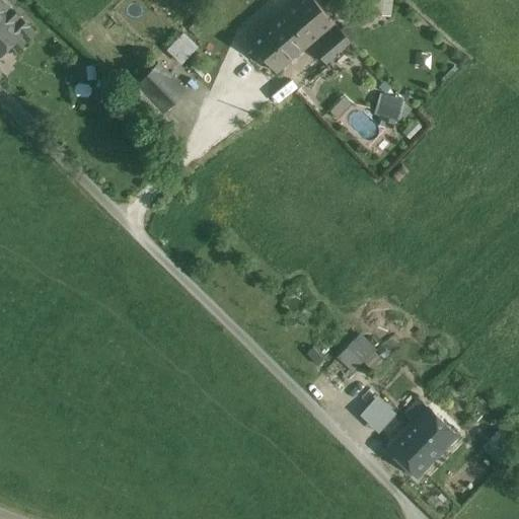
[(0,0),(0,55),(10,45),(24,31),(15,22),(20,16),(4,0),(0,0)]
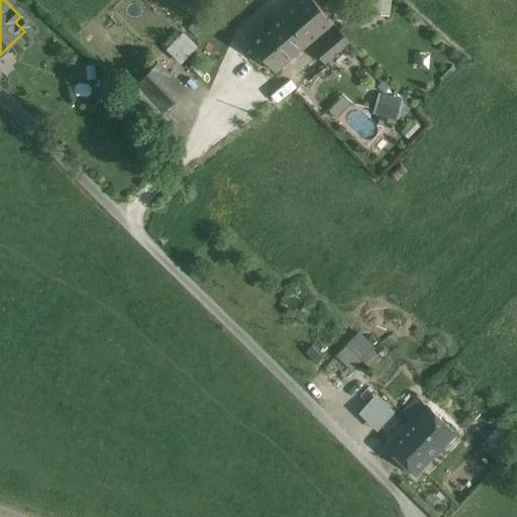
[(313,0),(296,0),(281,14),(306,43),(331,22),(313,0)]
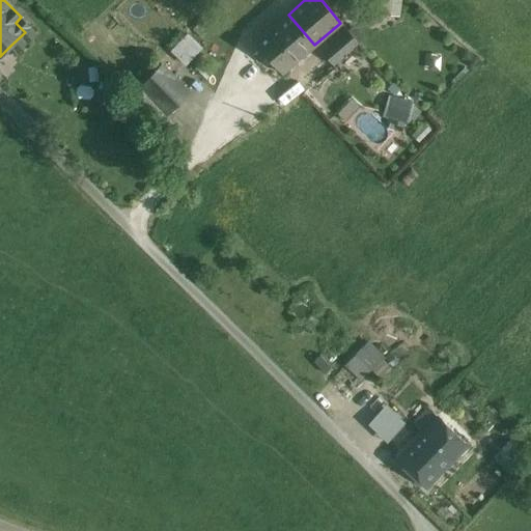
[(381,0),(380,15),(398,16),(398,0),(381,0)]
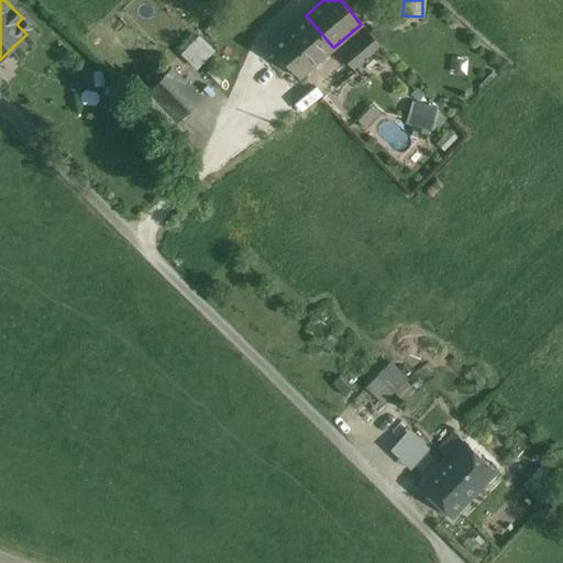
[(306,15),(271,45),(298,77),(333,47),(306,15)]
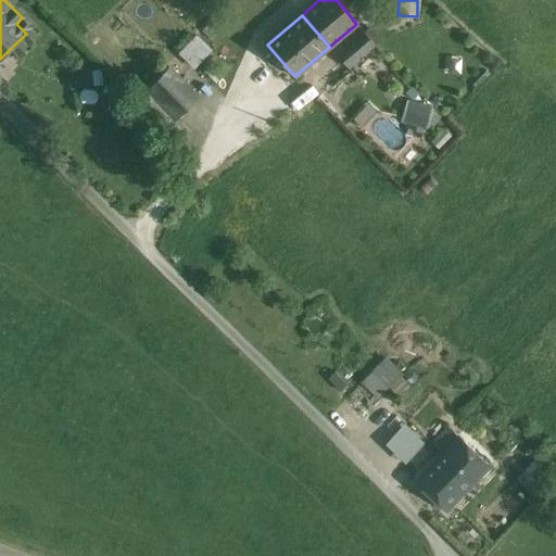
[(26,34),(11,48),(17,54),(38,34),(22,17),(16,24),(26,34)]
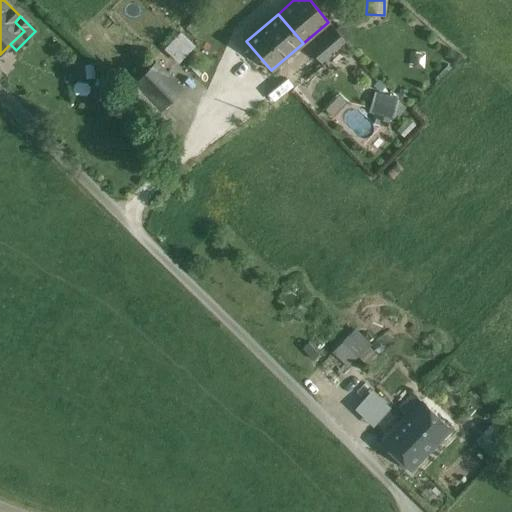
[(335,29),(310,51),(320,62),(344,41),(335,29)]
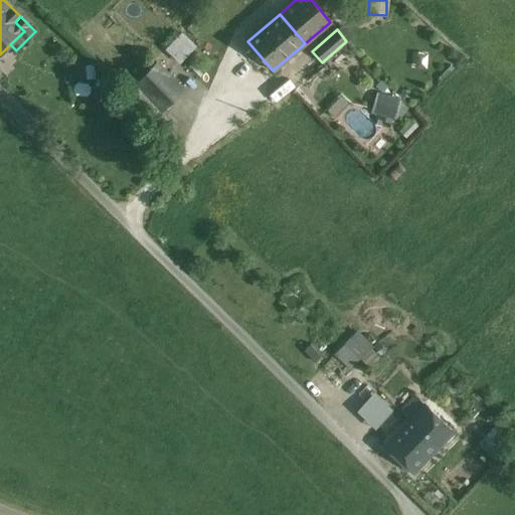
[(178,63),(195,46),(181,31),(164,48),(178,63)]
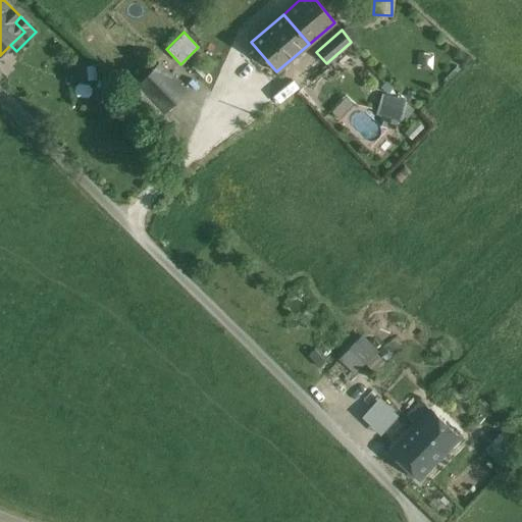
[(163,110),(185,90),(159,64),(138,85),(139,86),(162,110),(163,110)]
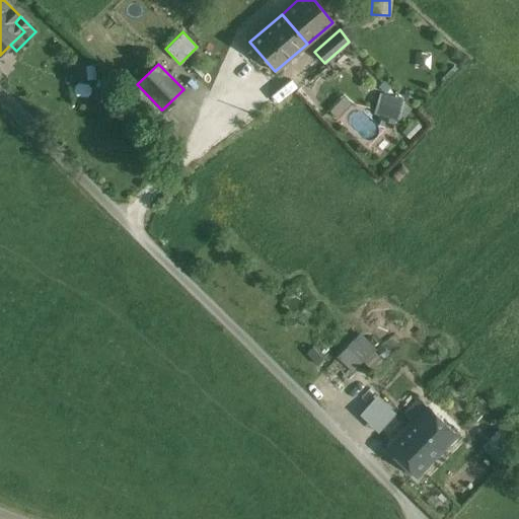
[(86,82),(85,66),(64,67),(65,83),(86,82)]
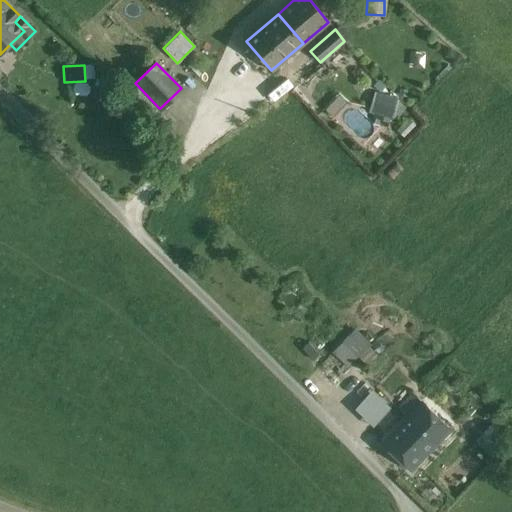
[(126,95),(148,118),(159,108),(136,84),(126,95)]
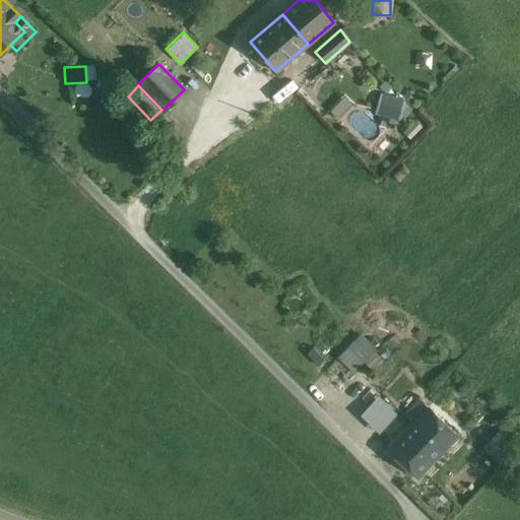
[(87,108),(103,113),(110,92),(93,87),(87,108)]
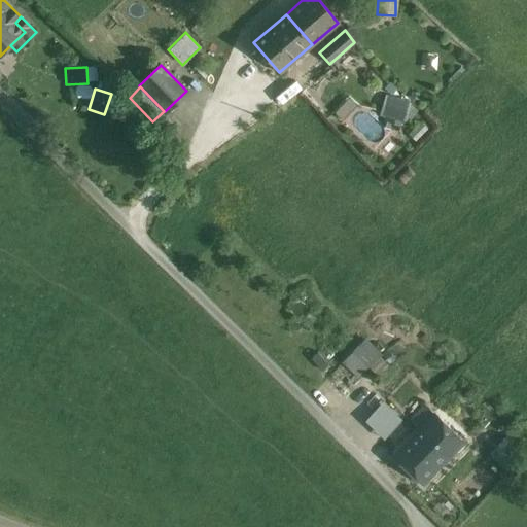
[(403,123),(409,101),(384,95),(379,115),(403,123)]
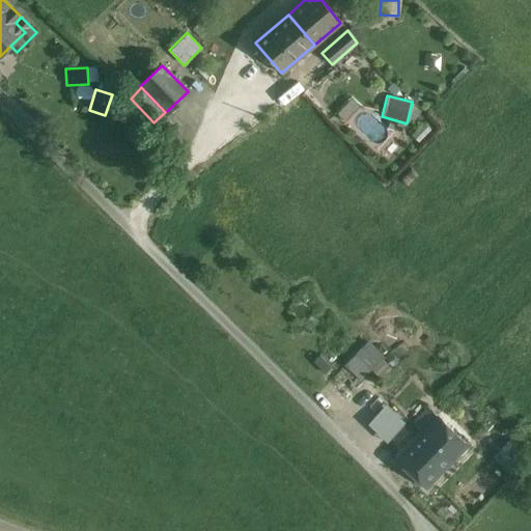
[(346,395),(383,359),(364,340),(329,376),(346,395)]
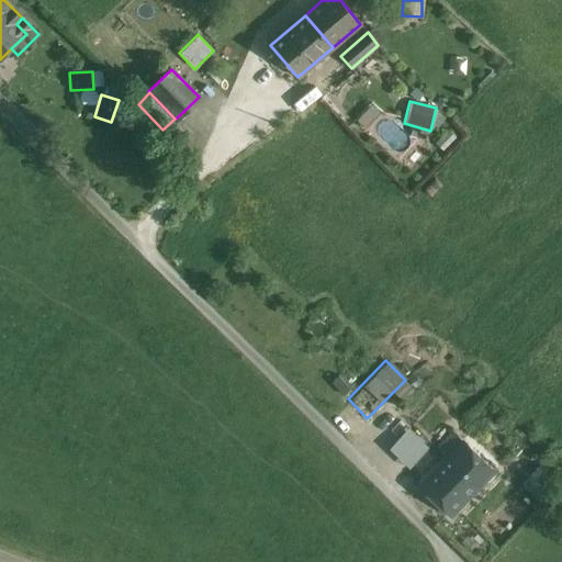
[(411,465),(429,444),(407,425),(389,446),(411,465)]
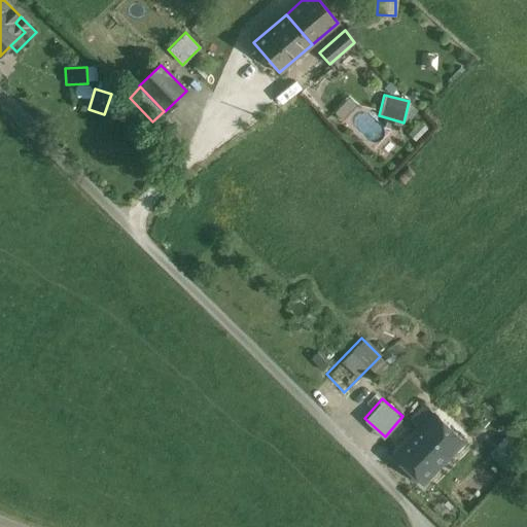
[(419,428),(433,413),(424,405),(410,420),(419,428)]
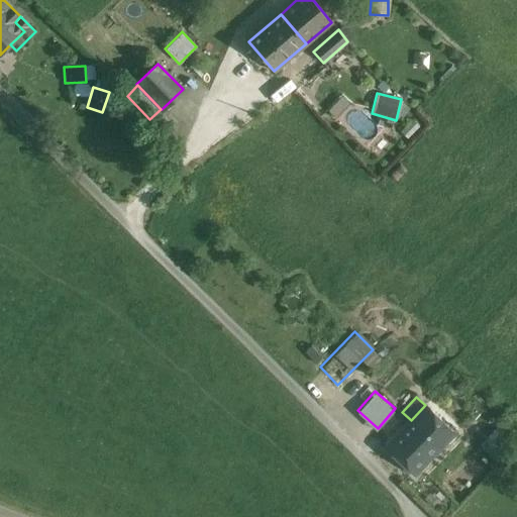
[(461,425),(432,398),(425,405),(454,432),(461,425)]
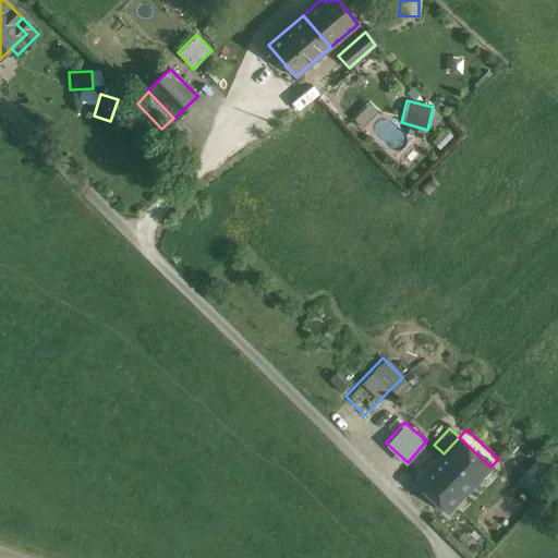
[(490,466),(459,437),(444,453),(416,482),(448,511),(490,466)]
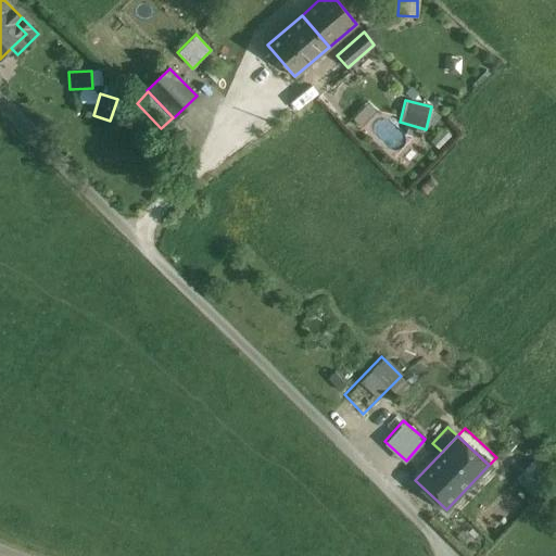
[(535,494),(552,476),(531,459),(516,478),(535,494)]
